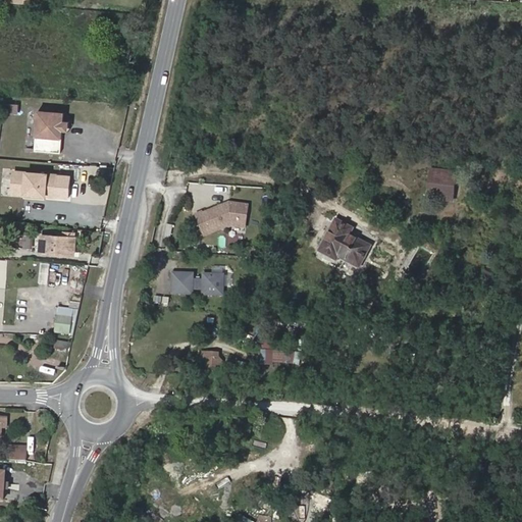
[(4,113),(16,114),(17,104),(5,103),(4,113)]
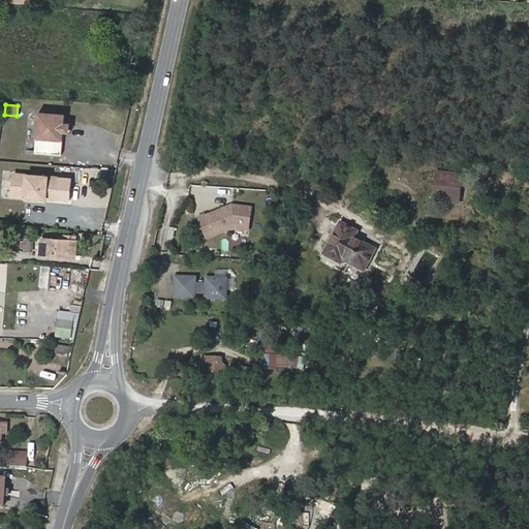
[(64,123),(65,115),(38,113),(35,153),(62,155),(63,133),(64,123)]
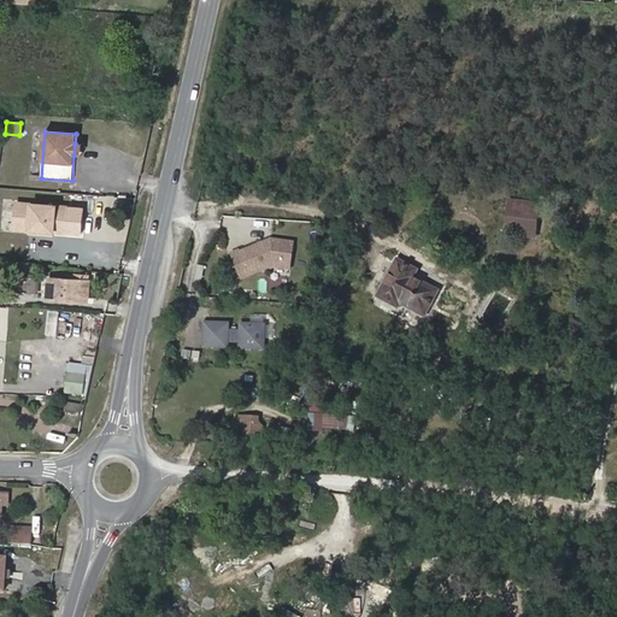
[(538,235),(540,204),(507,200),(505,231),(538,235)]
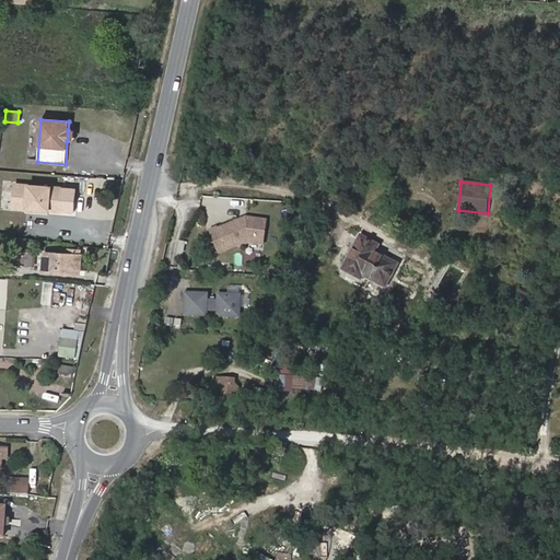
[(73,212),(76,189),(15,184),(13,208),(28,209),(51,210),(73,212)]
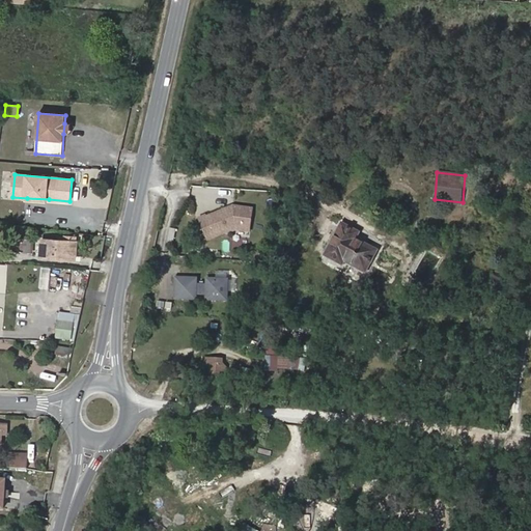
[(206,215),(198,218),(207,240),(235,228),(250,230),(254,208),(233,205),(206,216),(206,215)]
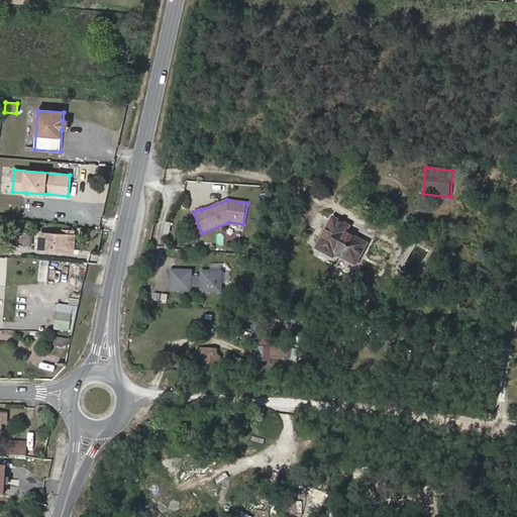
[(355,265),(367,244),(346,233),(349,226),(333,218),(316,248),(333,257),(335,253),(355,265)]
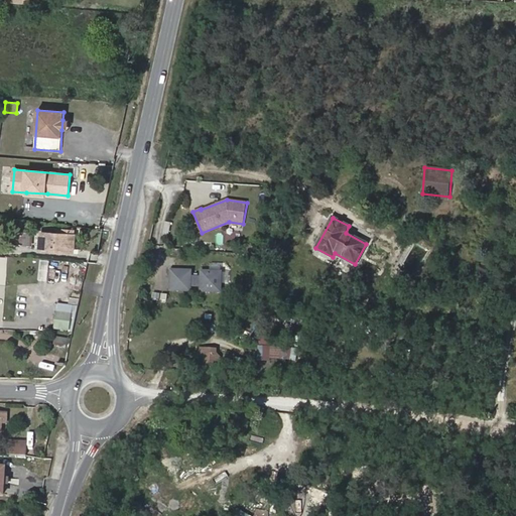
[(163,221),(161,237),(168,238),(170,222),(163,221)]
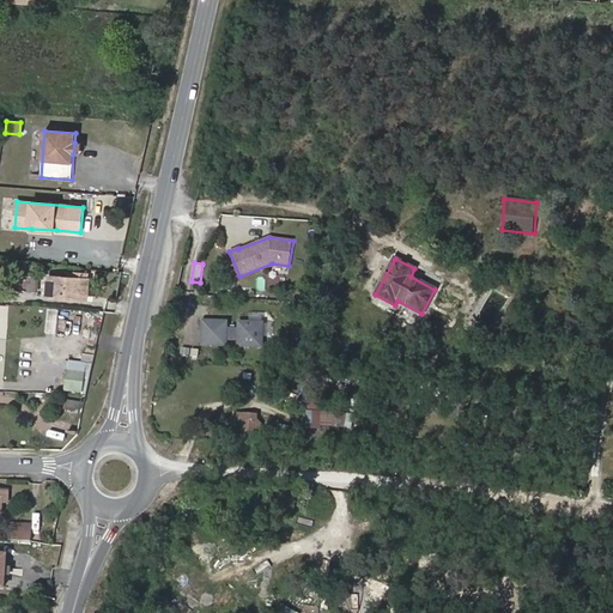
[(35,292),(36,275),(16,274),(14,291),(35,292)]
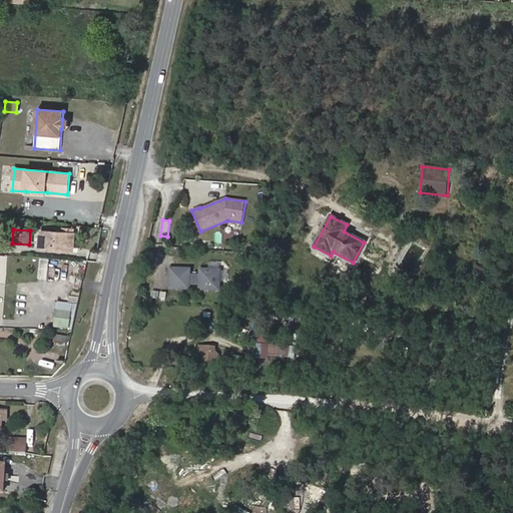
[(72,250),(74,233),(72,233),(63,232),(61,232),(41,230),(39,247),(72,250)]
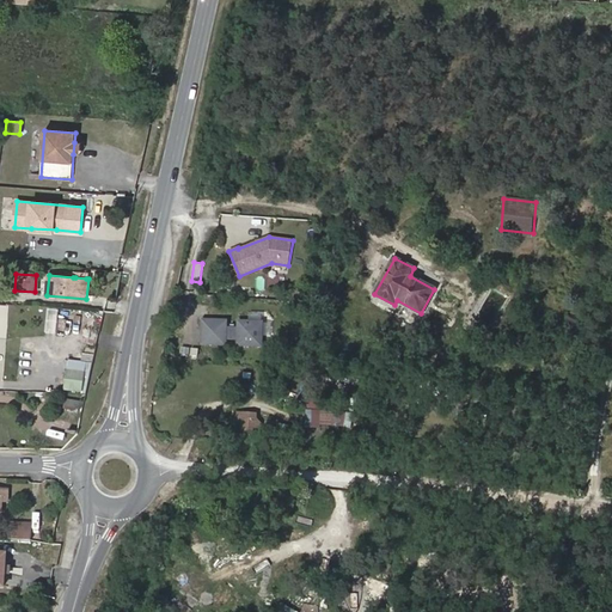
[(227,320),(203,319),(202,344),(226,344),(226,338),(238,338),(238,344),(262,344),(263,320),(238,320),(238,326),(227,326),(227,320)]
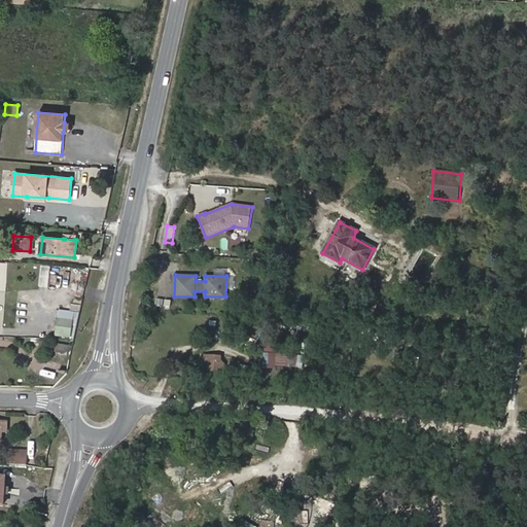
[(73,322),(74,313),(59,311),(58,320),(73,322)]
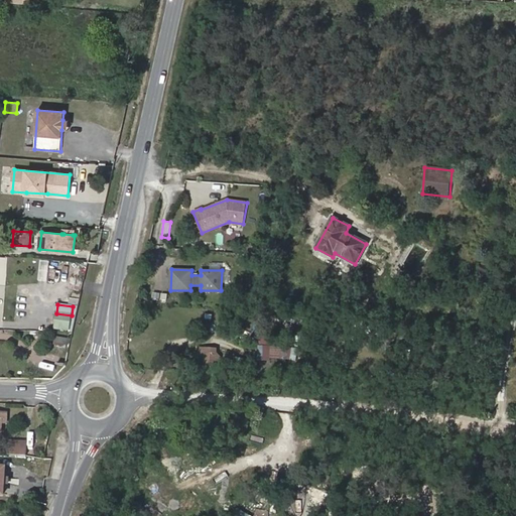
[(70,331),(72,315),(56,313),(54,329),(70,331)]
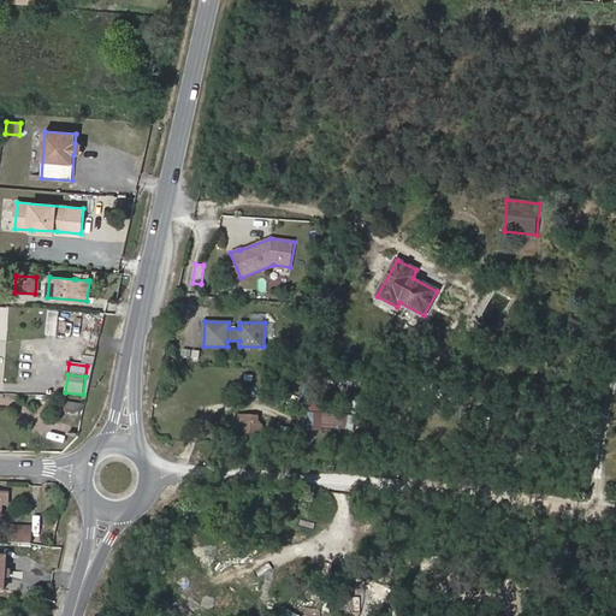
[(65,401),(63,412),(83,415),(84,404),(65,401)]
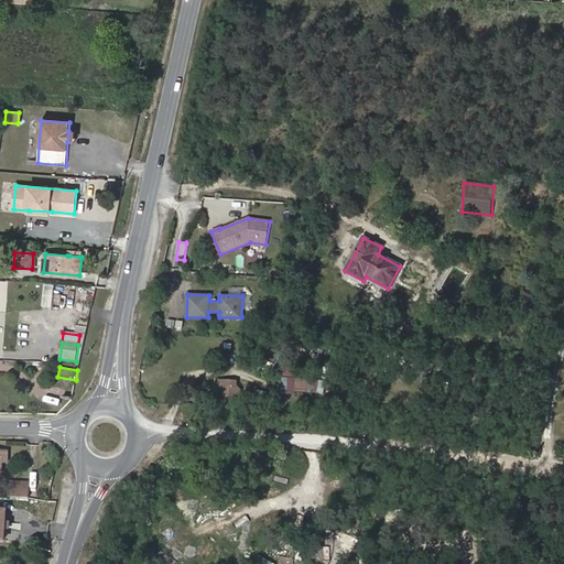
[(308,392),(308,379),(283,378),(283,387),(294,388),(294,392),(308,392)]
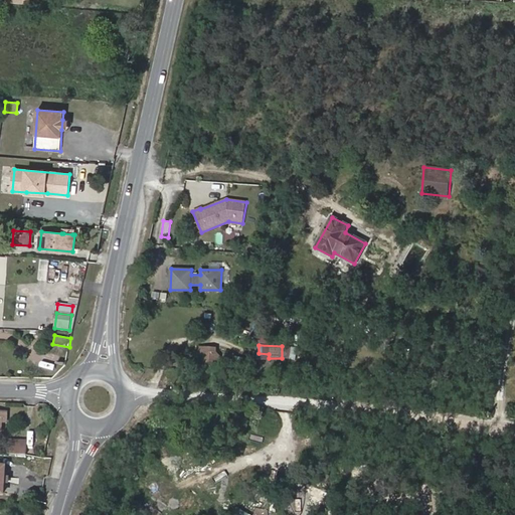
[(216,357),(217,349),(200,348),(199,353),(205,360),(205,363),(220,364),(220,357),(216,357)]
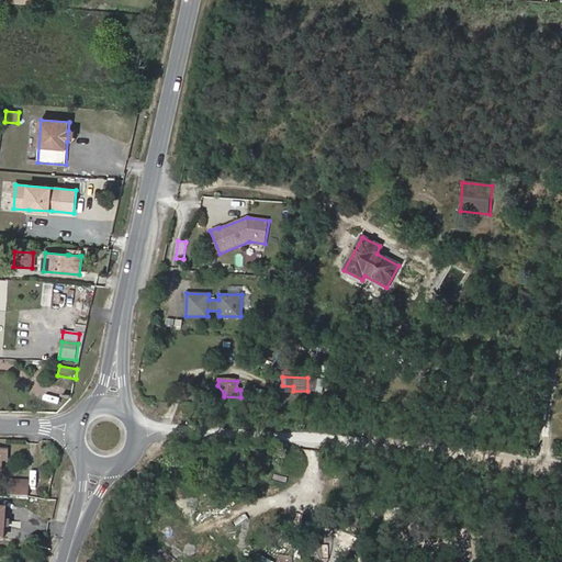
[(30,496),(31,481),(11,480),(10,495),(30,496)]
